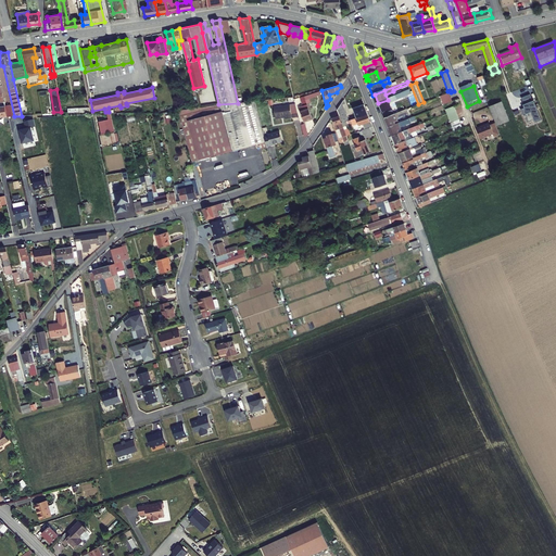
[(528,89),(520,92),(522,99),(523,102),(519,104),(521,109),(523,108),(528,118),(539,114),(532,96),(531,96),(528,89)]
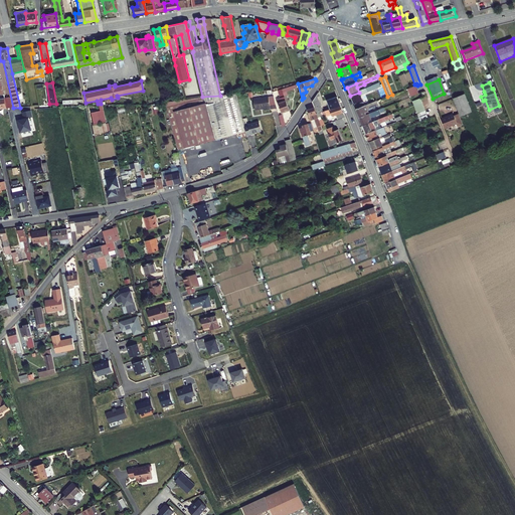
[(417,95),(414,87),(406,90),(409,98),(417,95)]
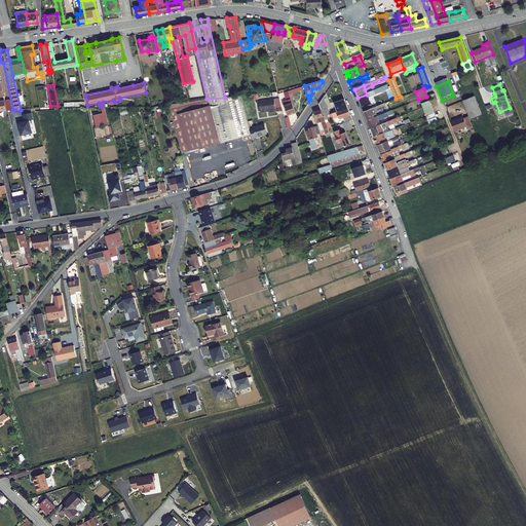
[(282,100),(287,114),(294,112),(287,89),(283,90),(285,99),(282,100)]
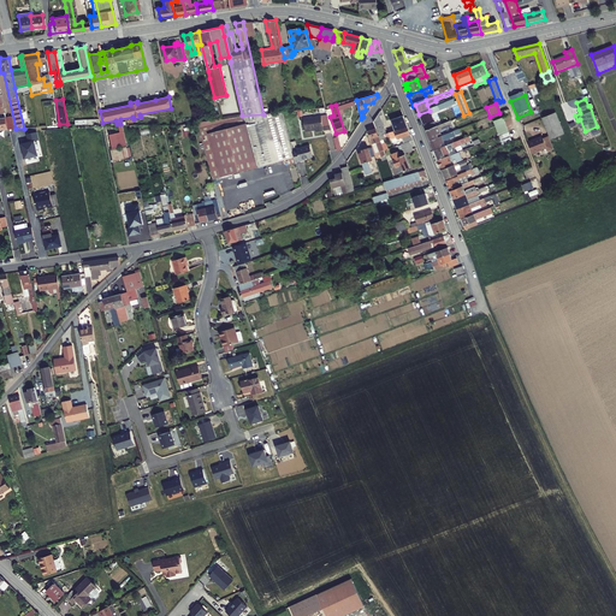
[(531,112),(517,118),(520,125),(534,119),(531,112)]
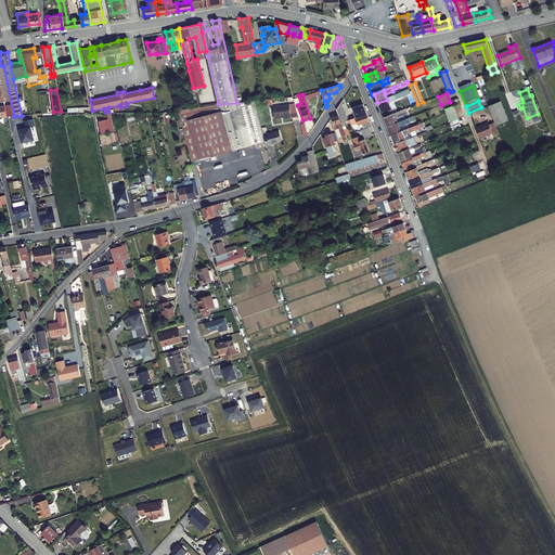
[(262,155),(267,154),(267,153),(265,146),(254,102),(237,103),(218,104),(197,107),(190,108),(178,111),(191,166),(260,150),(262,155)]
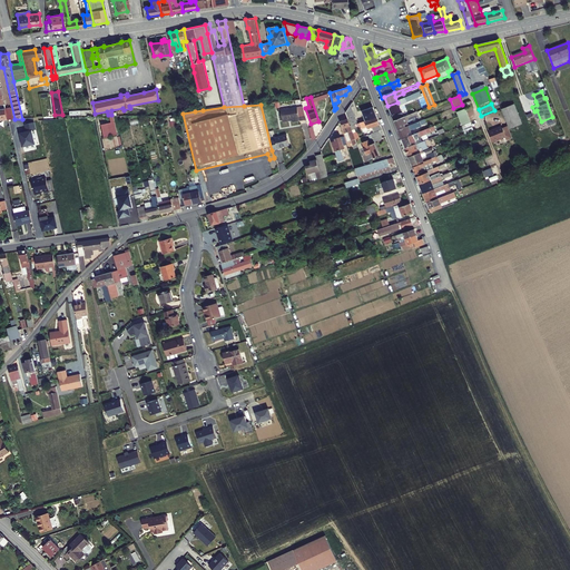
[(412,109),(411,105),(399,110),(391,112),(390,114),(394,123),(402,119),(400,115),(412,109)]
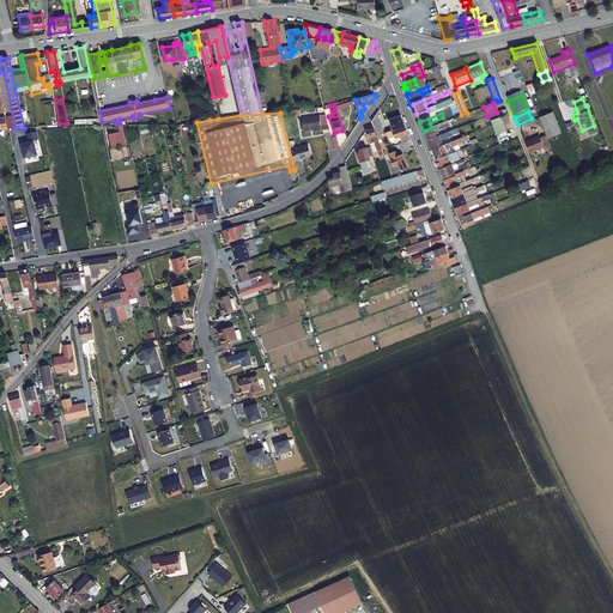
[(326,114),(302,120),(305,132),(317,129),(317,131),(329,128),(326,114)]
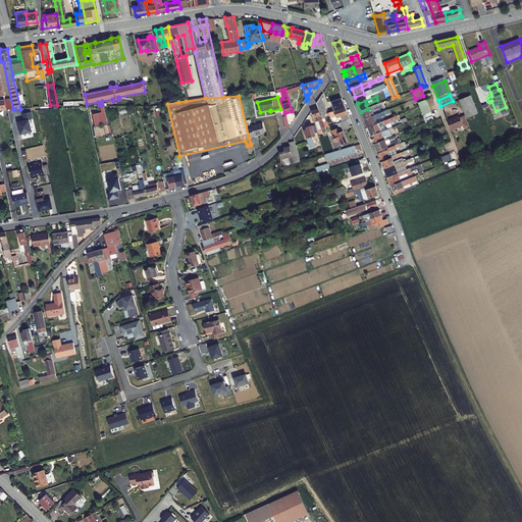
[(344,99),(333,103),(336,112),(347,108),(344,99)]
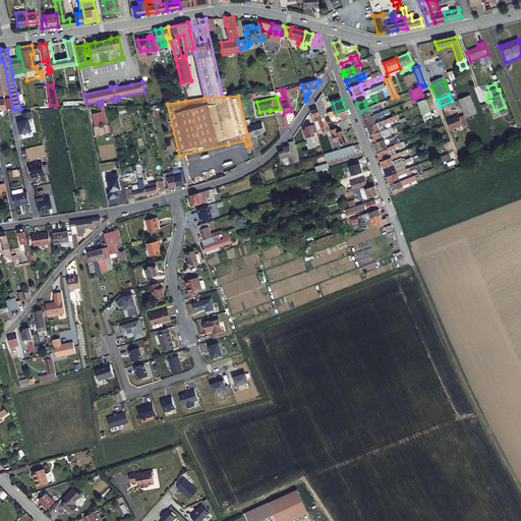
[(425,104),(418,107),(421,115),(428,112),(425,104)]
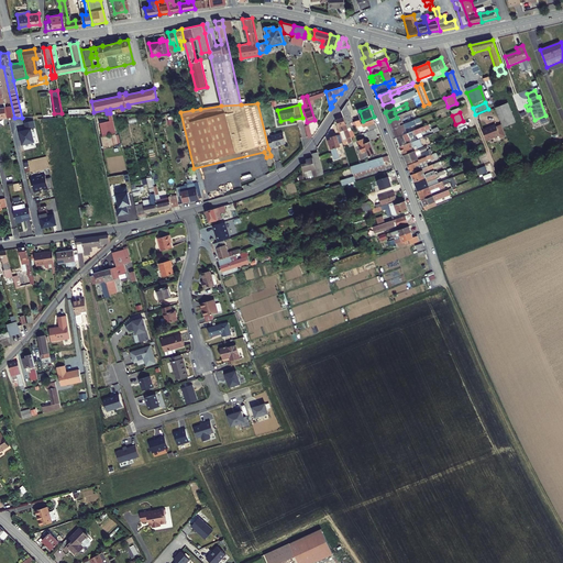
[(109,121),(98,123),(100,135),(114,132),(110,113),(107,113),(109,121)]
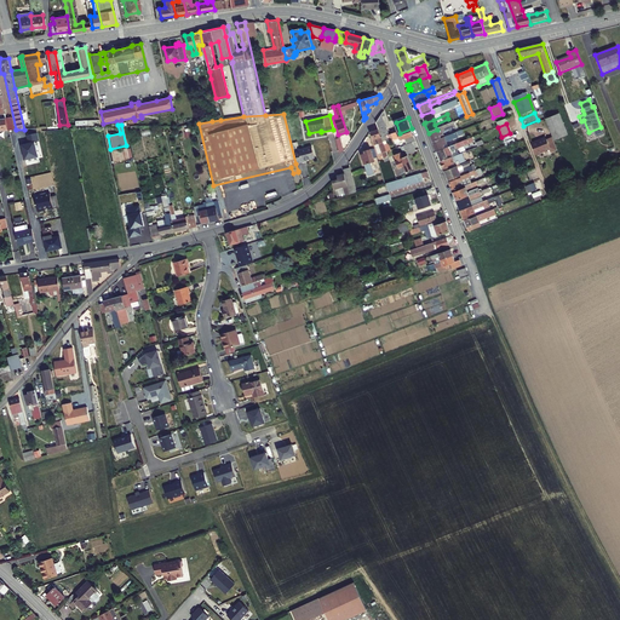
[(452,128),(451,125),(437,130),(429,133),(432,143),(443,138),(442,135),(447,133),(446,131),(452,128)]
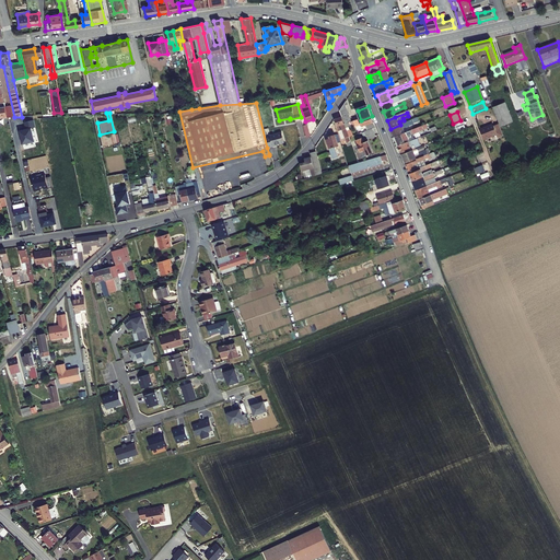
[(372,116),(361,120),(346,126),(346,127),(352,125),(354,129),(362,126),(363,130),(361,130),(362,135),(366,132),(374,130),(376,129),(372,116)]
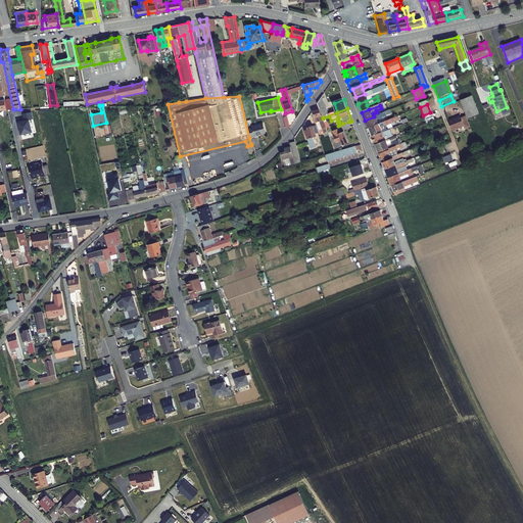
[(323,119),(323,117),(321,111),(320,109),(313,112),(316,122),(320,121),(322,128),(324,134),(327,132),(323,119)]
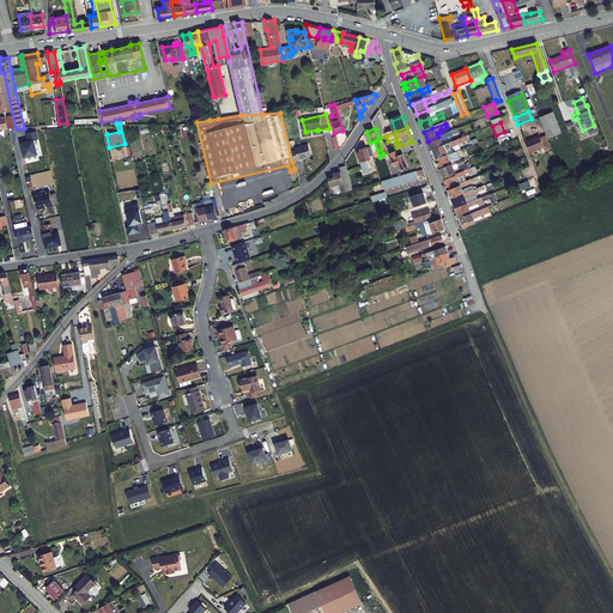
[(462,131),(461,128),(438,137),(428,141),(431,151),(438,149),(438,146),(443,144),(442,140),(447,139),(460,133),(459,132),(462,131)]
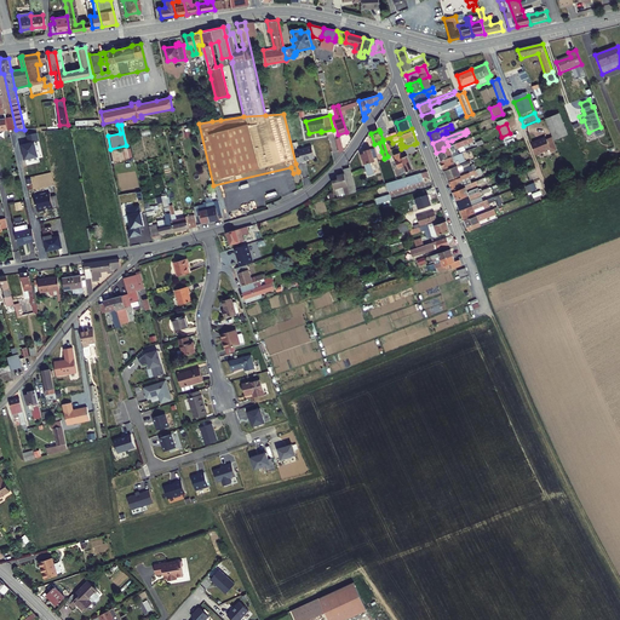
[(22,151),(24,160),(38,158),(34,143),(39,142),(36,133),(27,136),(28,144),(21,145),(22,151)]
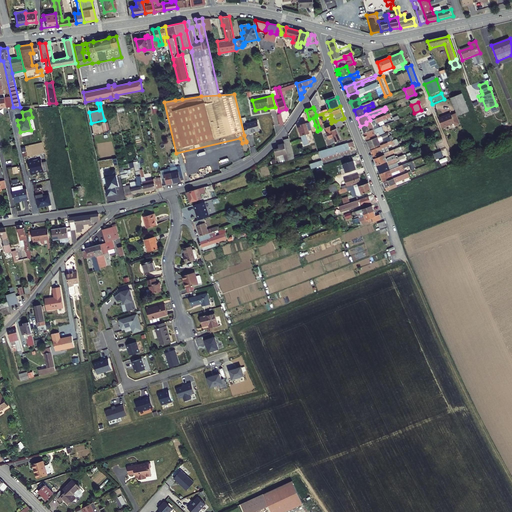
[(421,110),(414,113),(417,121),(425,118),(421,110)]
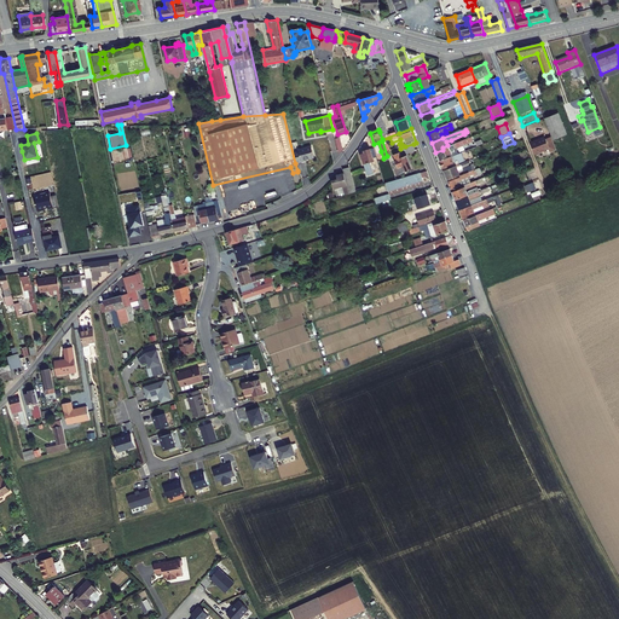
[(545,138),(530,144),(533,155),(548,150),(549,152),(556,150),(551,137),(545,139),(545,138)]
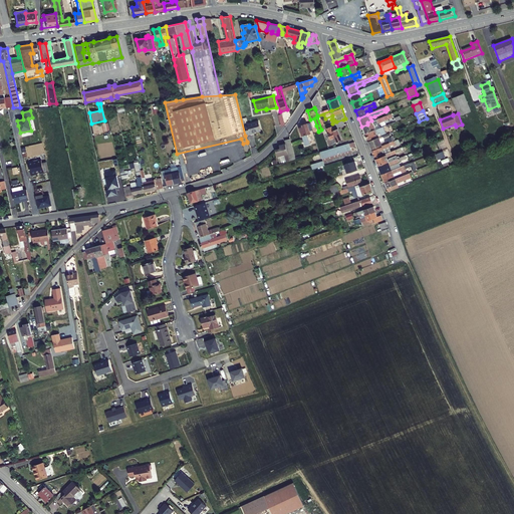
[(114,117),(109,118),(110,132),(119,131),(118,123),(115,124),(114,117)]
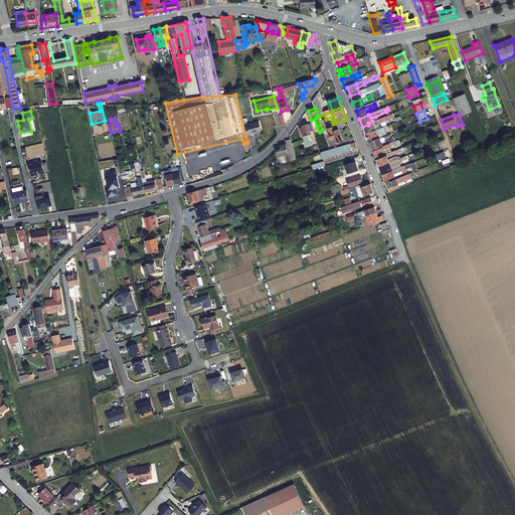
[(346,126),(344,120),(337,122),(339,128),(346,126)]
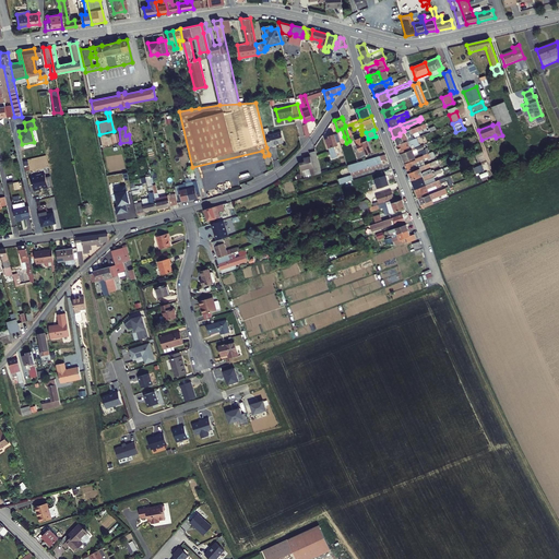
[(416,138),(414,130),(400,135),(393,138),(396,145),(400,144),(400,145),(407,143),(407,141),(416,138)]
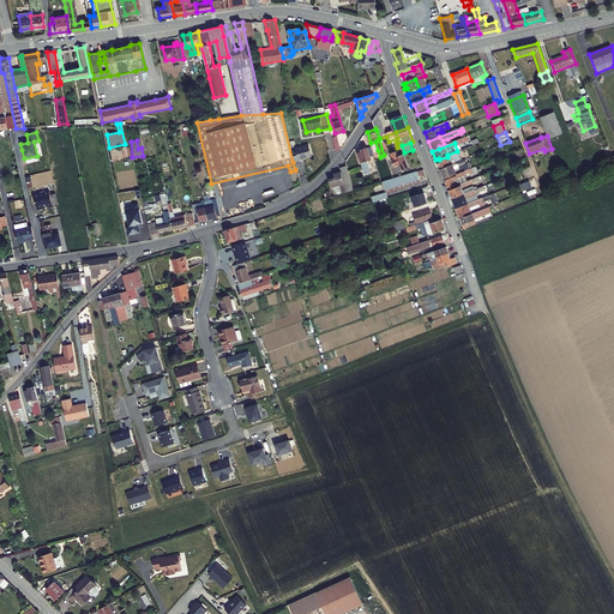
[(125,146),(108,150),(110,161),(127,157),(125,146)]
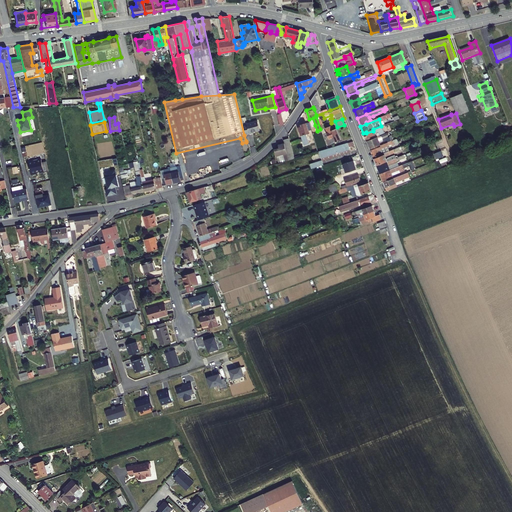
[(308,124),(301,126),(301,128),(298,129),(300,138),(301,141),(312,137),(308,124)]
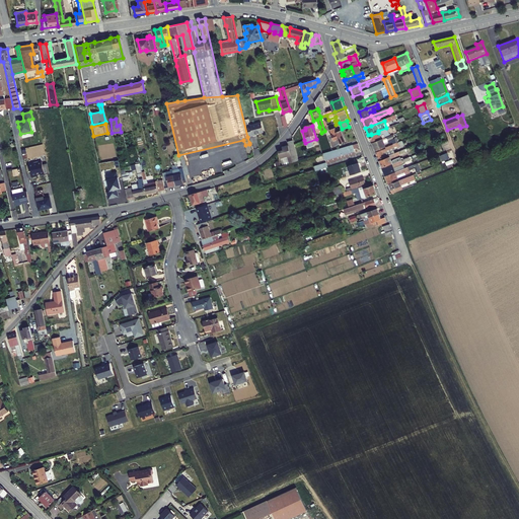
[(251,135),(247,137),(249,143),(255,141),(264,138),(262,129),(250,132),(251,135)]
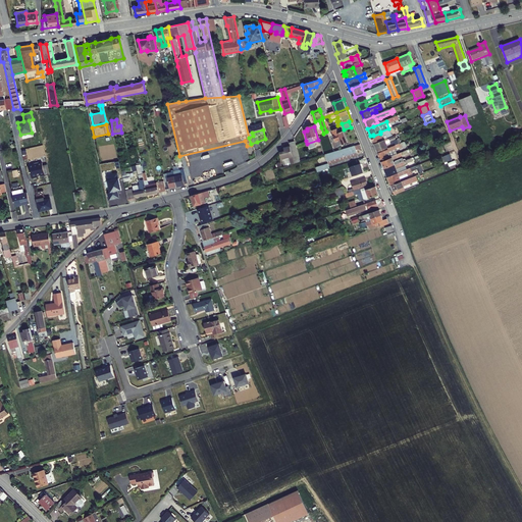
[(332,137),(337,148),(348,143),(343,133),(338,135),(337,129),(332,132),(334,137),(332,137)]
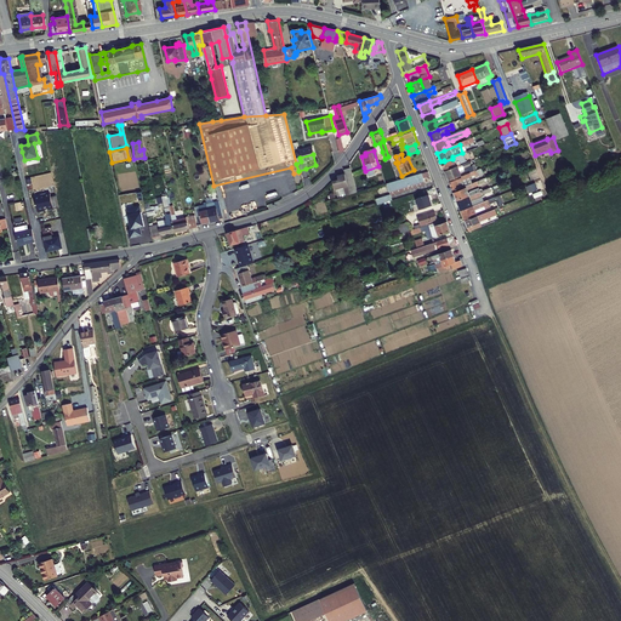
[(457,163),(456,158),(453,159),(444,161),(442,163),(445,174),(462,166),(460,161),(457,163)]
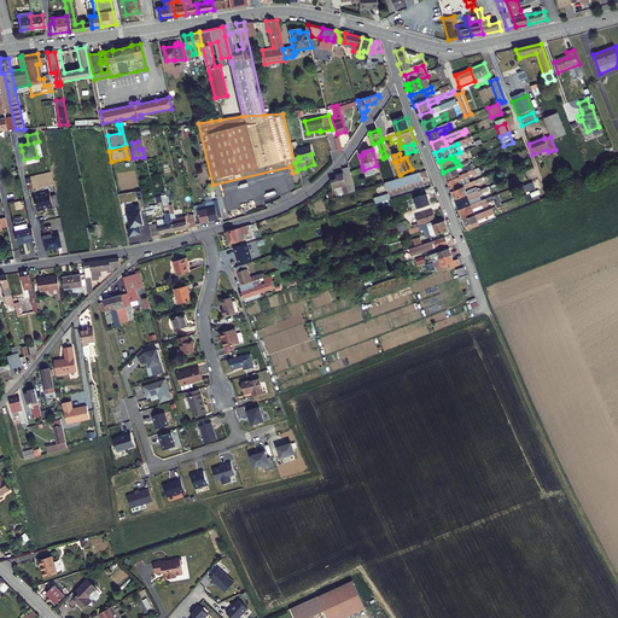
[(348,167),(342,168),(343,175),(348,194),(355,193),(348,167)]
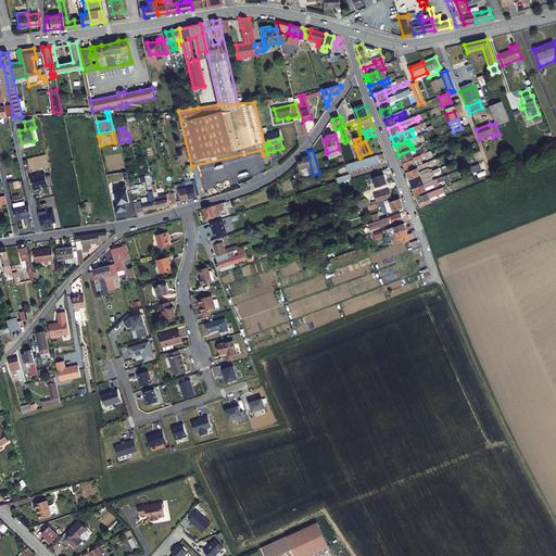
[(414,154),(413,152),(400,158),(402,164),(411,161),(408,156),(414,154)]
